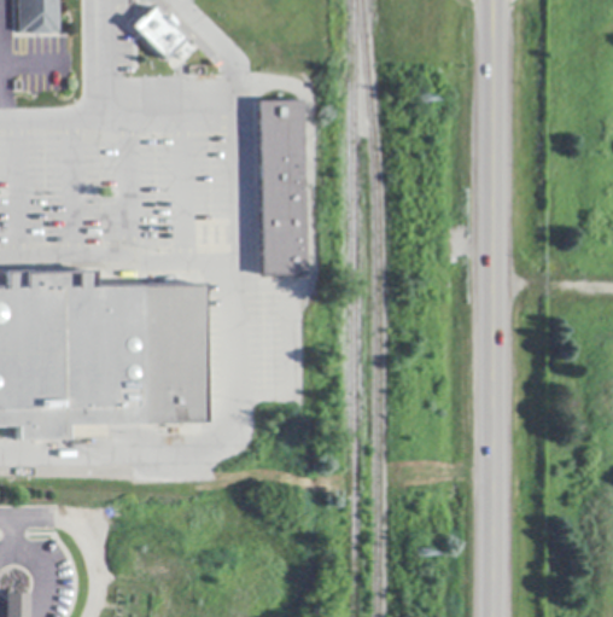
[(62,0),(63,31),(52,33),(53,33),(53,34),(33,35),(33,34),(33,33),(23,33),(22,0),(62,0)]
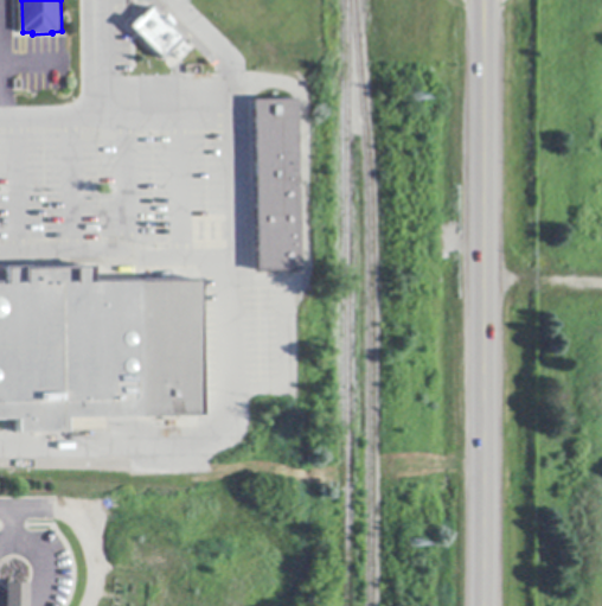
[(152,5),(184,37),(178,42),(165,56),(155,48),(130,24),(139,16),(141,17),(152,5)]
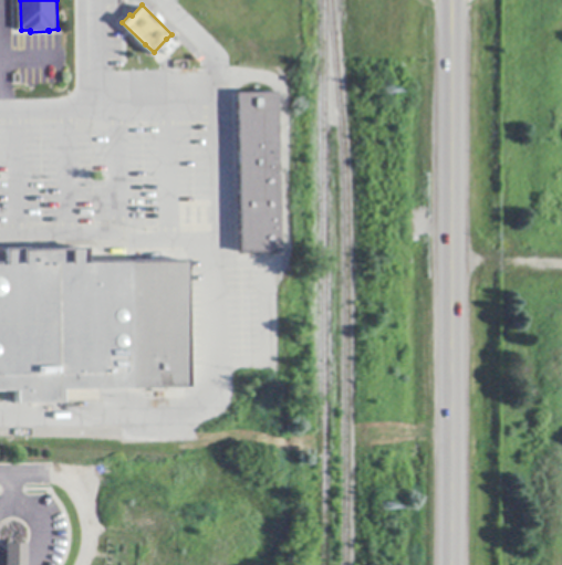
[(280,94),(282,251),(242,252),(240,94),(280,94)]
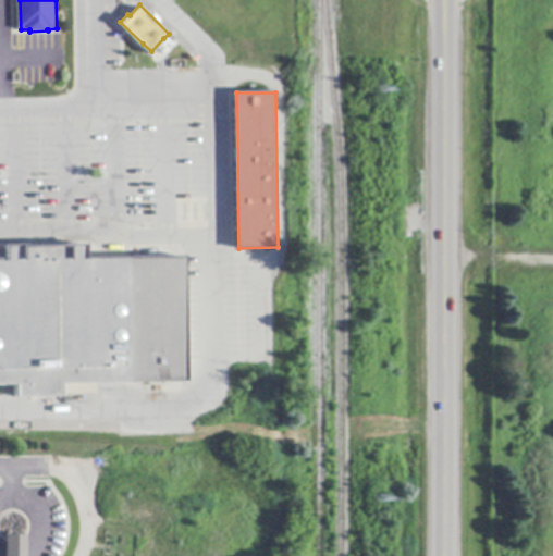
[(183,256),(184,382),(64,383),(64,396),(17,396),(17,385),(0,385),(0,258),(5,258),(5,245),(88,244),(88,257),(183,256)]
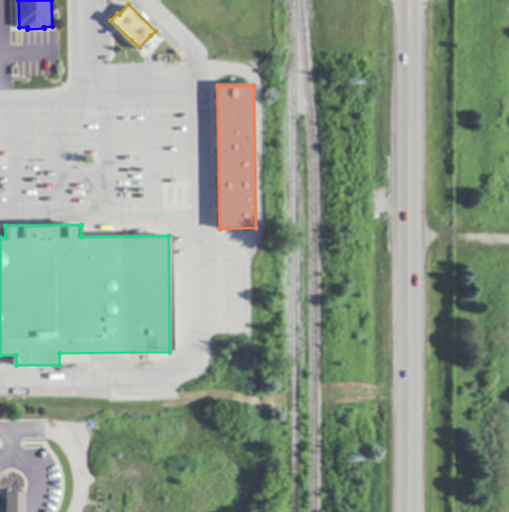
[(5,511),(5,507),(5,497),(6,491),(8,491),(8,493),(22,493),(22,492),(24,492),(24,497),(23,507),(23,511),(5,511)]
